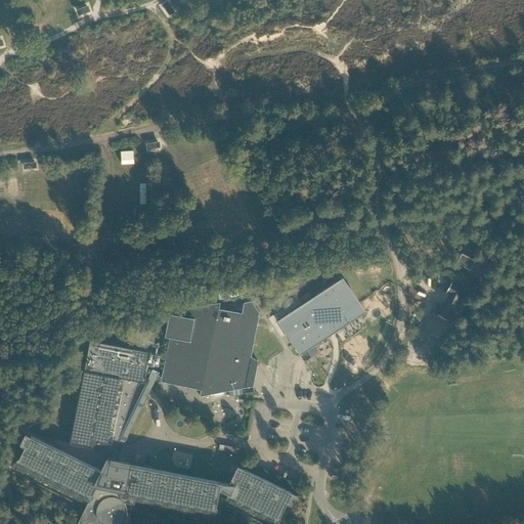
[(162,5),(169,15),(175,11),(167,1),(162,5)]
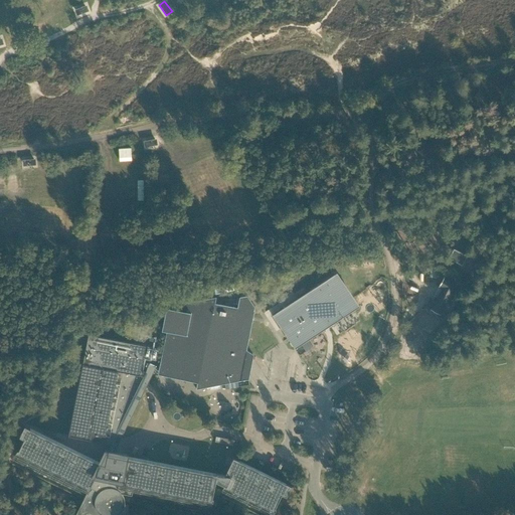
[(77,16),(89,11),(87,5),(74,10),(77,16)]
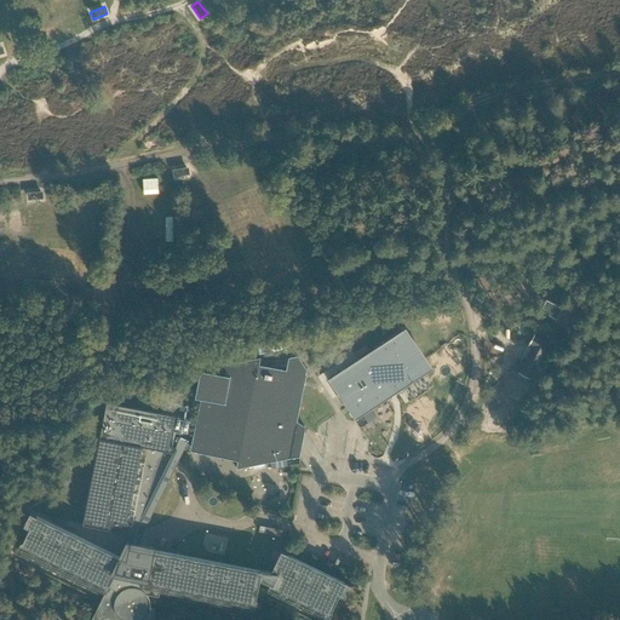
[(174,178),(190,174),(189,167),(173,170),(174,178)]
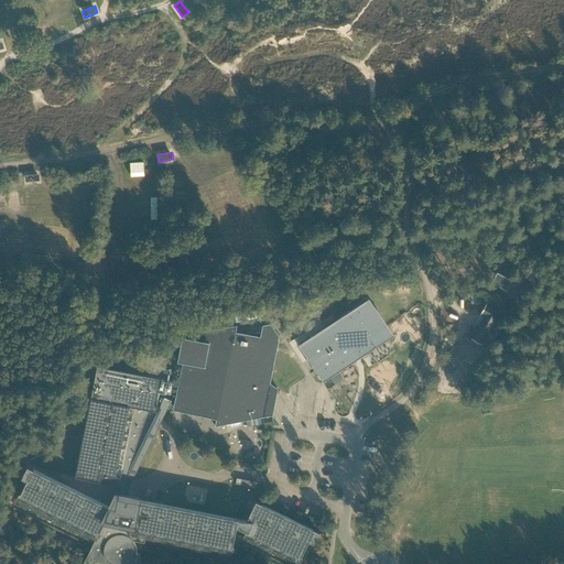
[(498,274),(494,284),(508,292),(512,282),(498,274)]
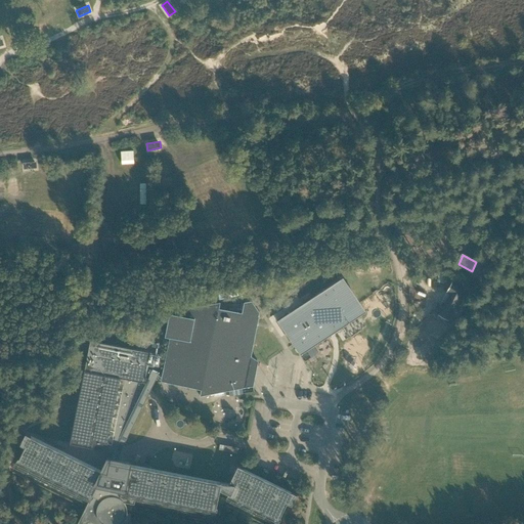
[(300,355),(361,313),(338,279),(277,321),(300,355)]
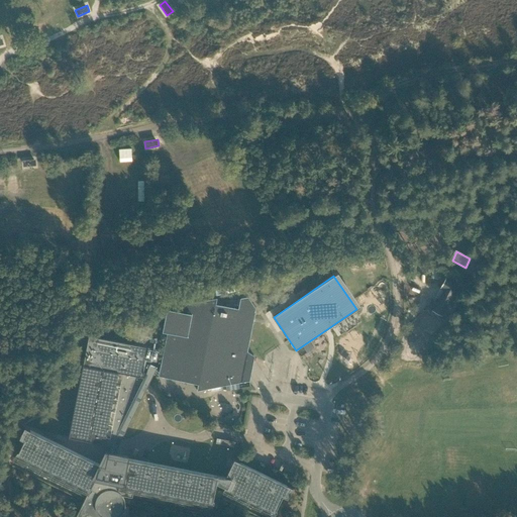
[(432,301),(428,309),(441,316),(453,295),(458,286),(445,279),(440,288),(444,290),(436,303),(432,301)]
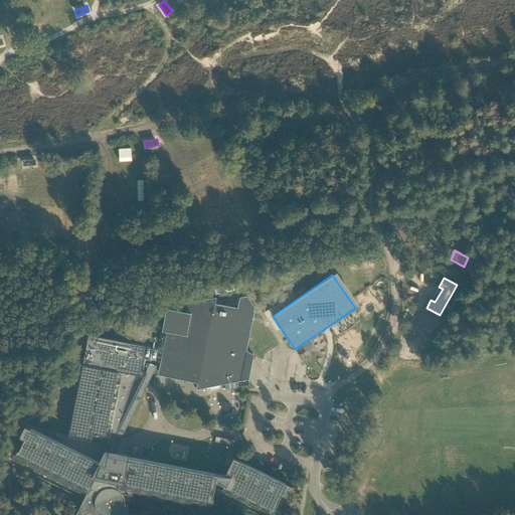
[(215,295),(238,290),(237,284),(214,289),(215,295)]
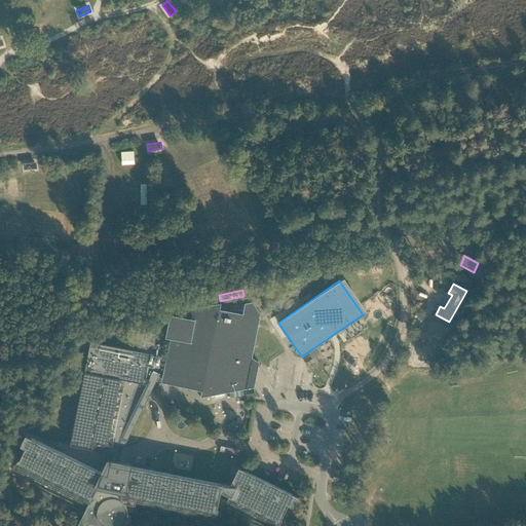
[(461,300),(449,322),(458,326),(471,305),(461,300)]
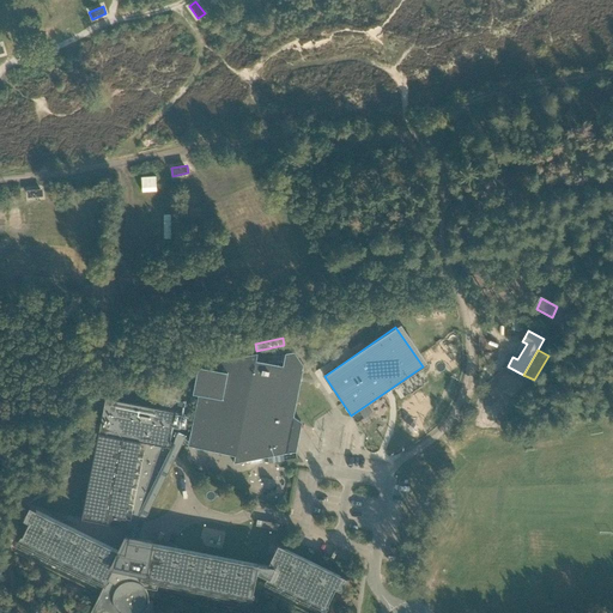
[(199,394),(189,439),(188,447),(235,456),(234,463),(296,451),(302,423),(293,418),(303,370),(302,370),(303,365),(293,352),(285,354),(283,366),(255,360),(256,353),(205,363),(204,368),(198,366),(193,393),(199,394)]
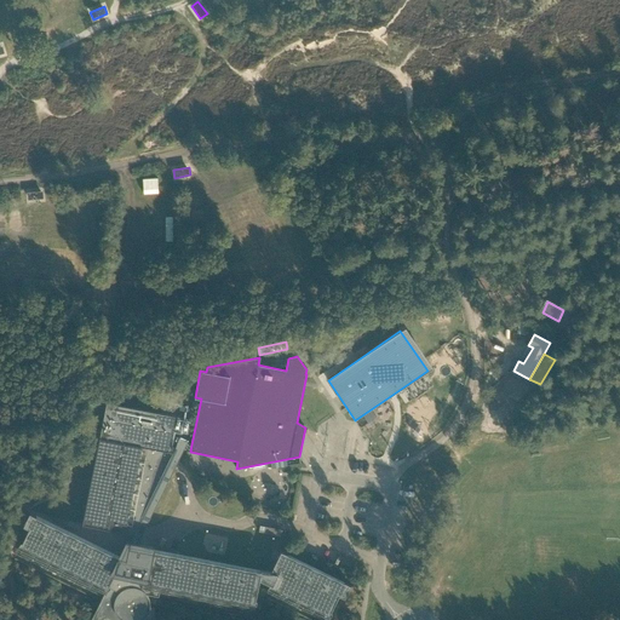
[(190,452),(191,445),(187,443),(188,441),(181,437),(176,447),(170,446),(176,417),(107,403),(84,523),(82,523),(82,524),(133,534),(121,557),(29,512),(23,526),(29,528),(17,551),(104,593),(91,619),(155,619),(155,608),(150,608),(150,606),(150,603),(150,601),(149,598),(148,596),(147,595),(159,597),(160,592),(253,610),(259,579),(271,585),(269,591),(327,619),(339,596),(344,598),(351,586),(281,551),(270,575),(262,572),(262,570),(150,549),(150,550),(137,547),(184,449),(190,452)]
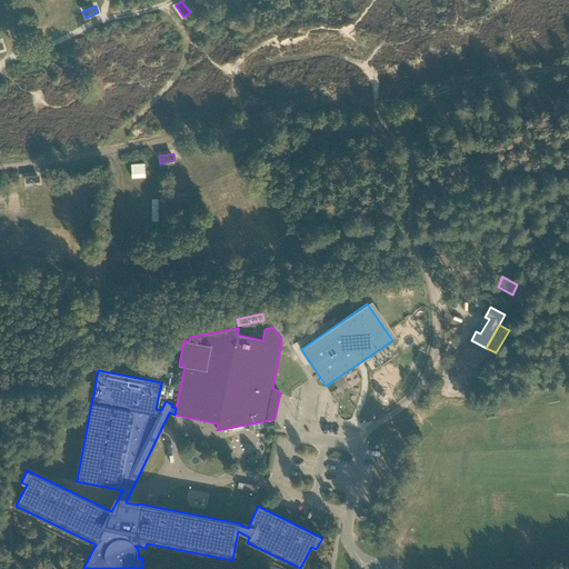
[(239,482),(238,488),(258,492),(259,487),(239,482)]
